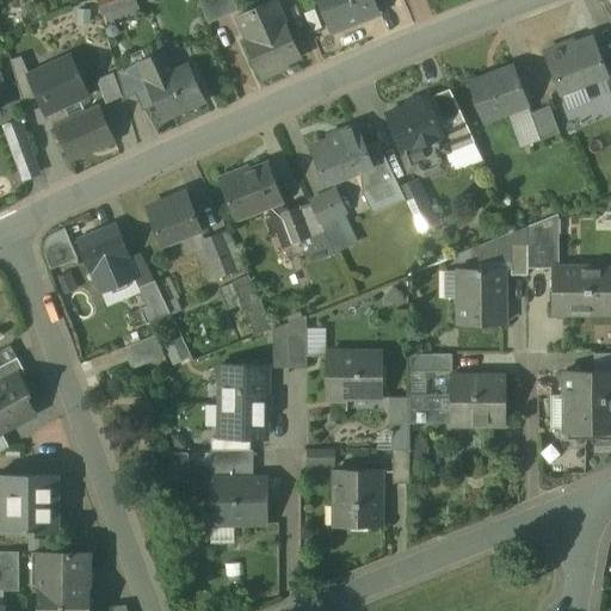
[(135,0),(98,0),(105,23),(140,10),(135,0)]
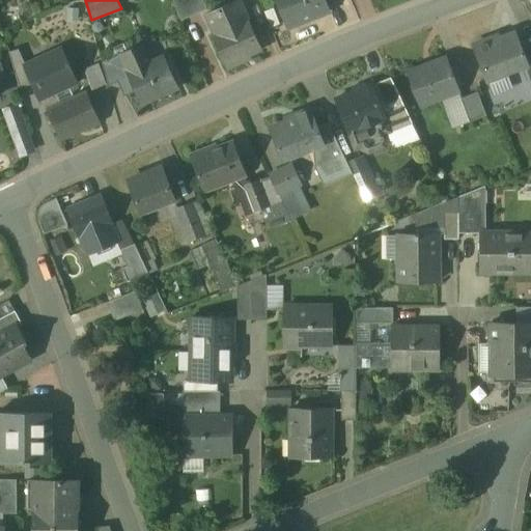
[(202,0),(172,0),(182,21),(206,10),(202,0)]
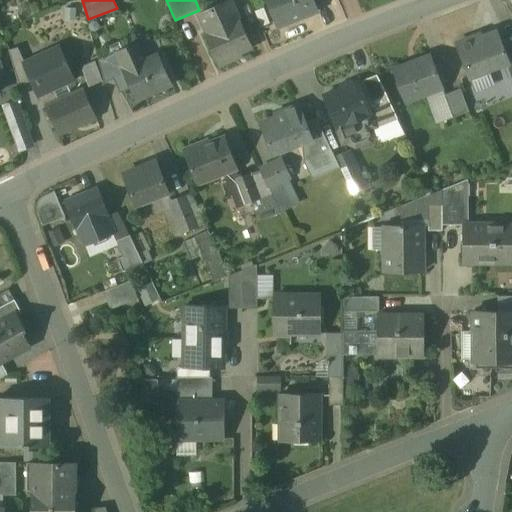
[(266,0),(277,28),(317,11),(312,0),(266,0)]
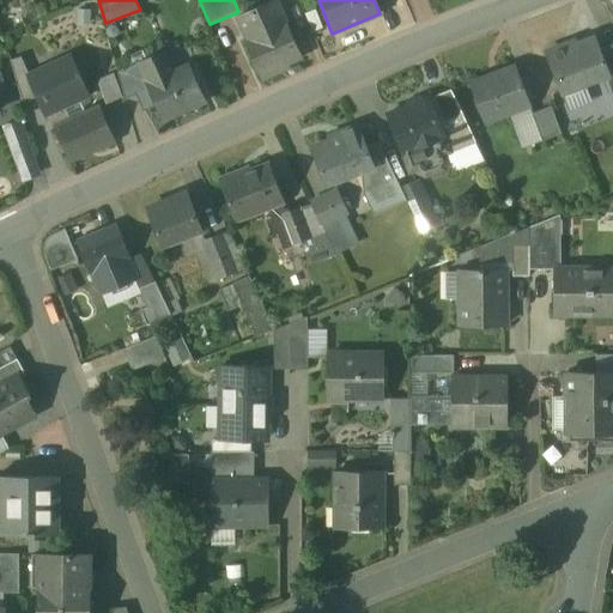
[(277,5),(241,20),(249,40),(246,41),(262,80),(287,68),(286,65),(301,59),(277,5)]
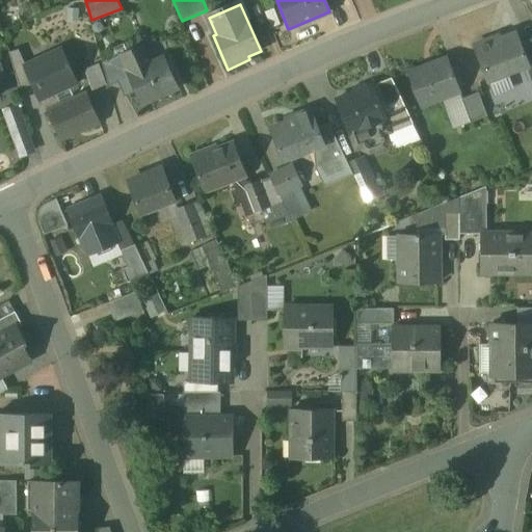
[(516,33),(502,38),(501,36),(475,46),(487,81),(529,65),(516,33)]
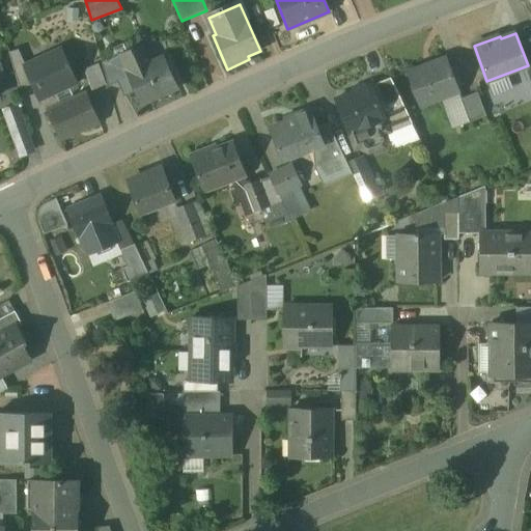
[(144,44),(121,53),(130,73),(152,62),(144,44)]
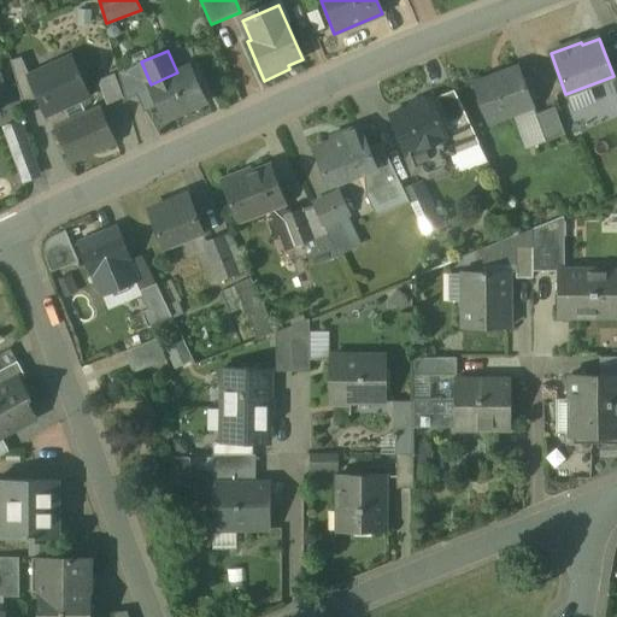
[(29,76),(21,57),(9,63),(25,103),(39,97),(29,76)]
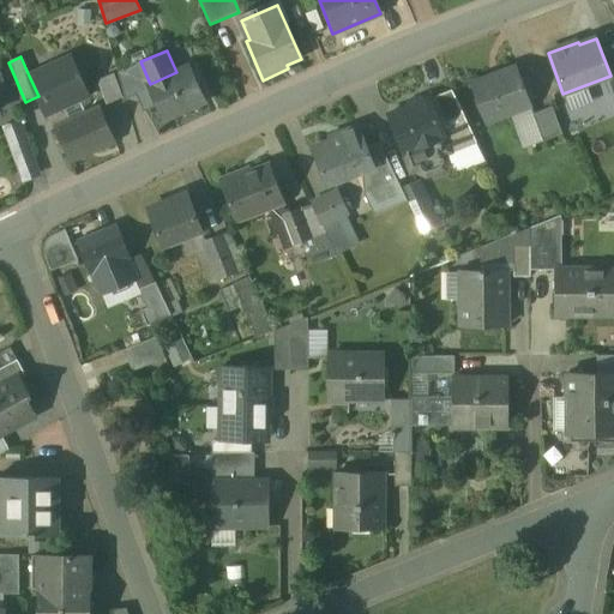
[(72,58),(29,76),(38,96),(44,113),(46,114),(64,107),(89,96),(72,58)]
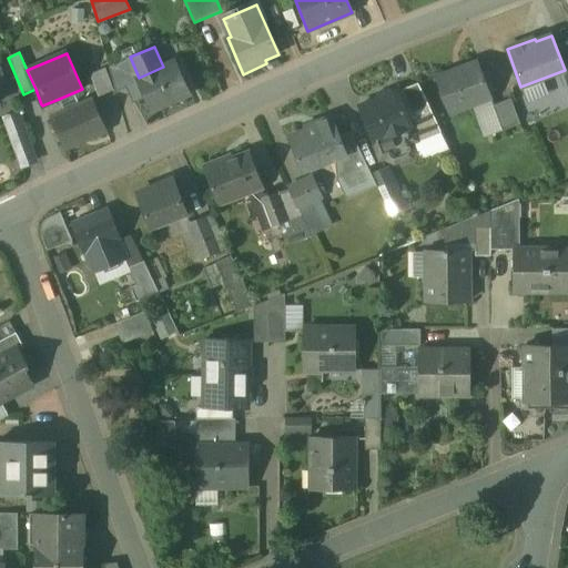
[(130,57),(109,67),(115,92),(128,88),(133,101),(145,95),(138,79),(139,78),(130,57)]
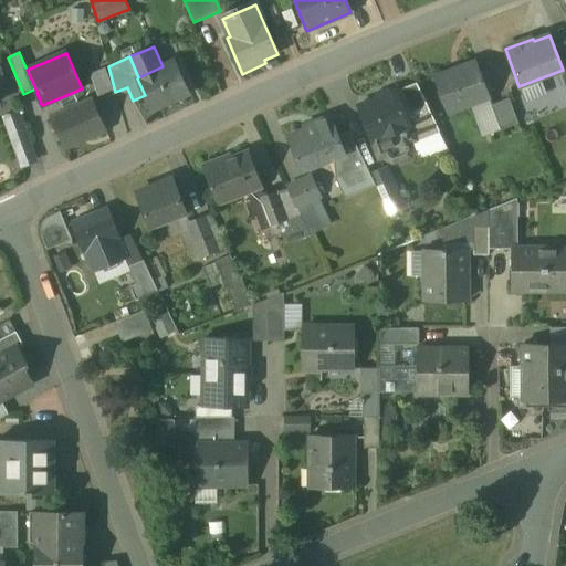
[(138,77),(137,79),(145,95),(152,111),(189,94),(174,61),(138,77)]
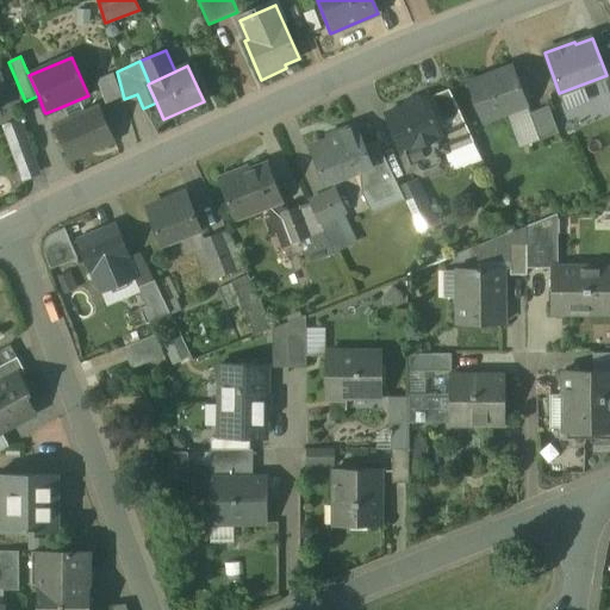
[(499,73),(470,83),(483,122),(510,112),(509,110),(526,104),(512,66),(499,70),(499,73)]
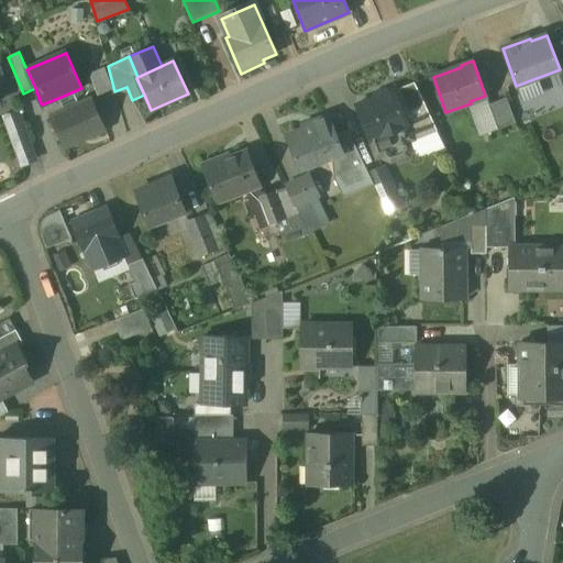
[(105,68),(90,75),(98,96),(113,89),(105,68)]
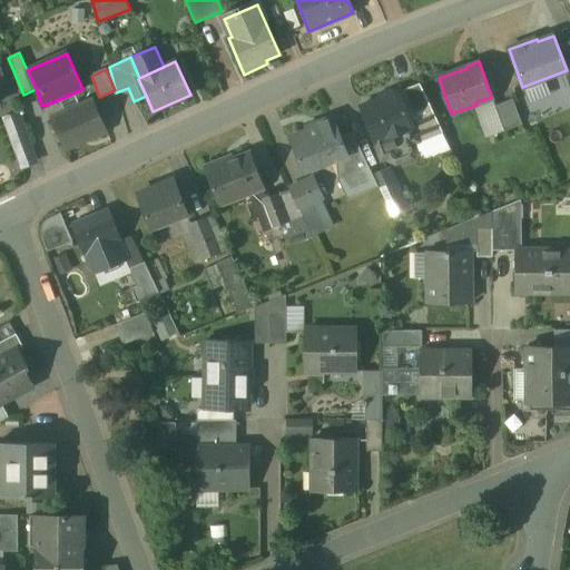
[(442,131),(420,86),(400,94),(413,128),(410,129),(415,143),(442,131)]
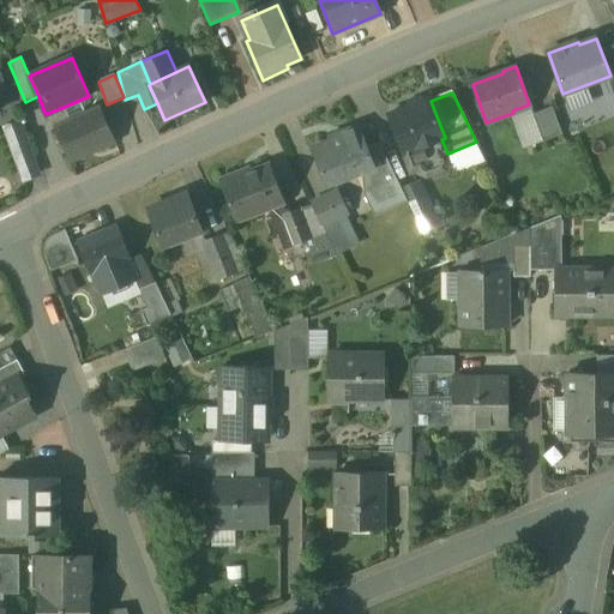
[(429,98),(404,108),(405,110),(390,116),(389,114),(403,154),(441,139),(445,138),(431,101),(429,98)]
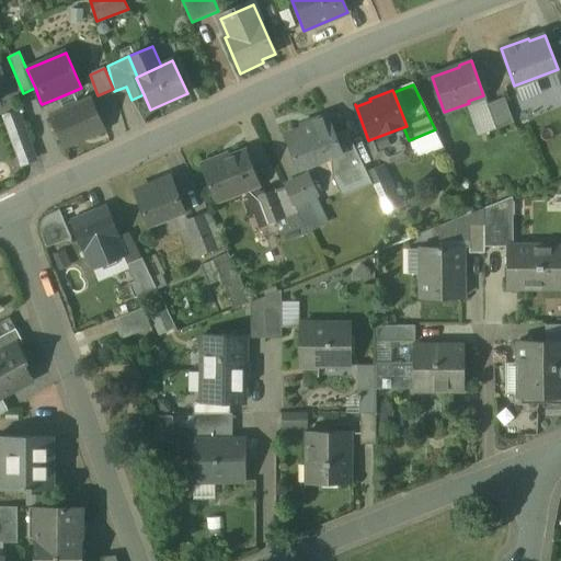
[(58,98),(42,104),(41,103),(37,104),(44,119),(50,116),(50,115),(64,110),(58,98)]
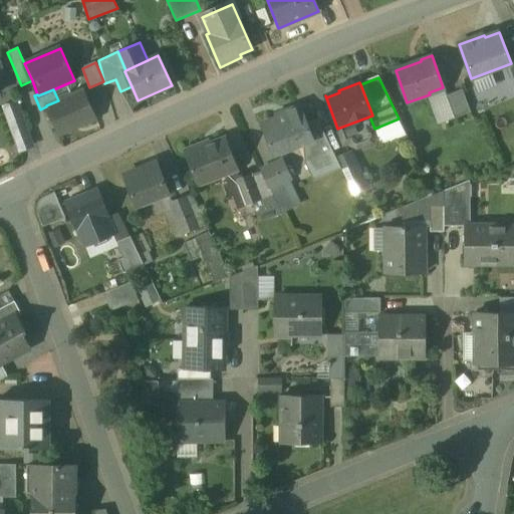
[(58,100),(46,105),(46,106),(58,136),(96,119),(83,89),(58,100)]
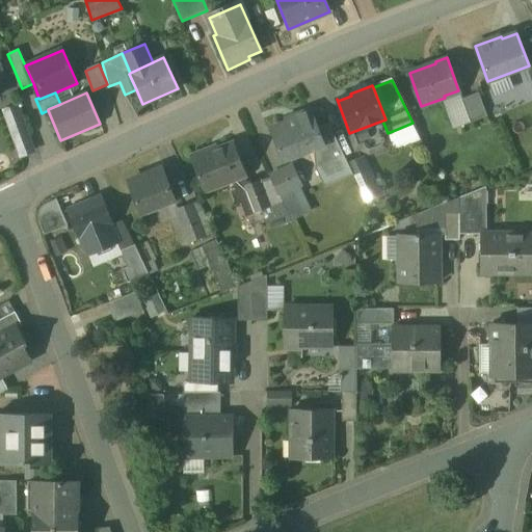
[(486,116),(478,92),(461,99),(470,122),(486,116)]
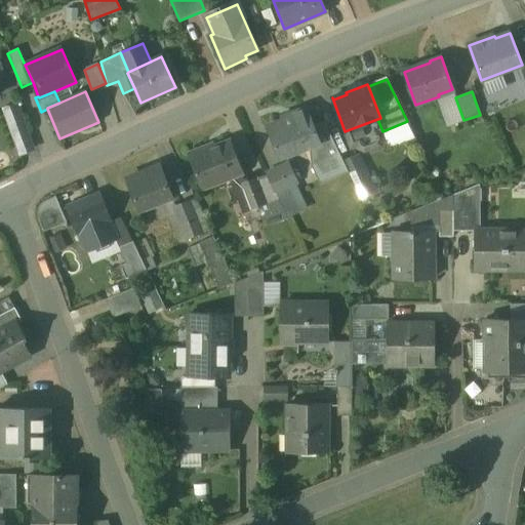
[(16,105),(4,109),(13,133),(26,128),(16,105)]
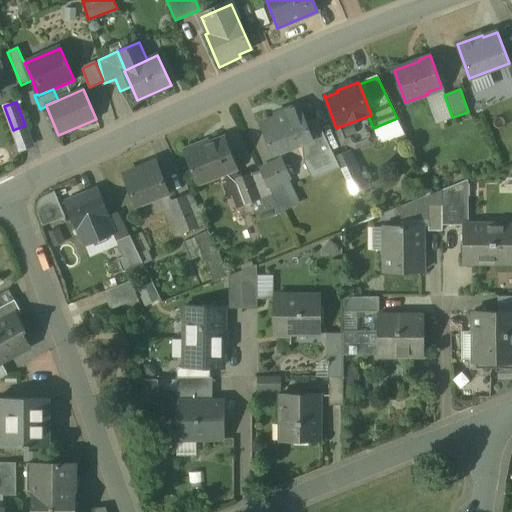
[(299,105),(274,115),(275,118),(260,123),(272,154),(297,144),(312,139),(306,124),(299,105)]
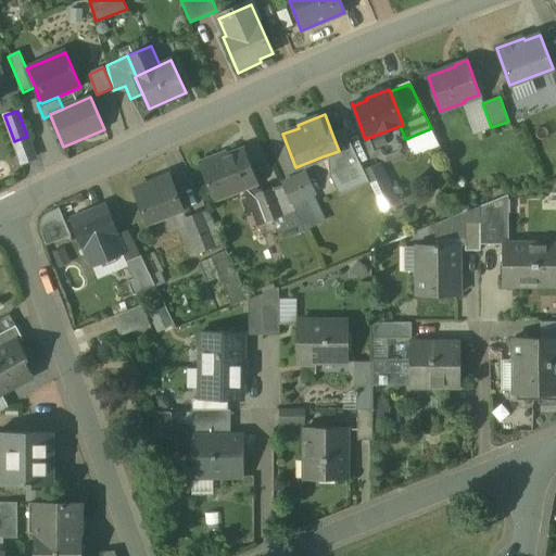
[(400,126),(365,139),(366,140),(373,155),(378,153),(379,155),(386,159),(402,153),(405,146),(403,140),(405,139),(400,126)]
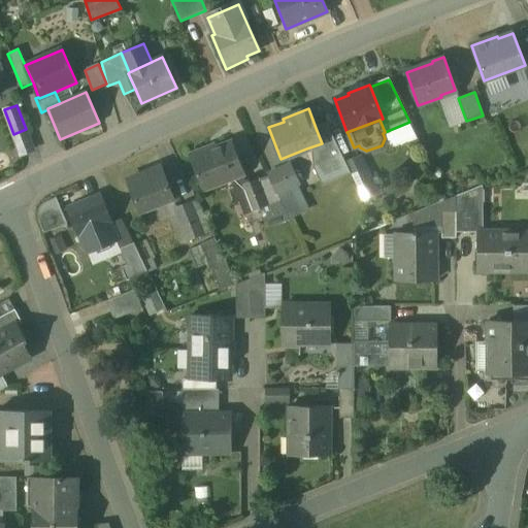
[(345,163),(326,123),(316,128),(322,143),(306,149),(323,184),(349,171),(345,163)]
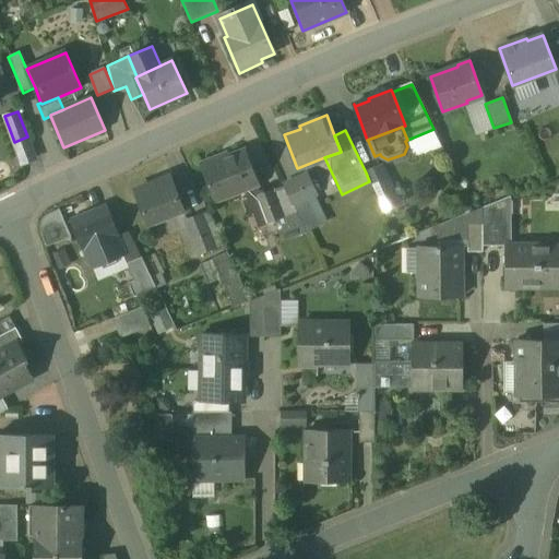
[(244,147),(201,165),(215,201),(259,183),(244,147)]
